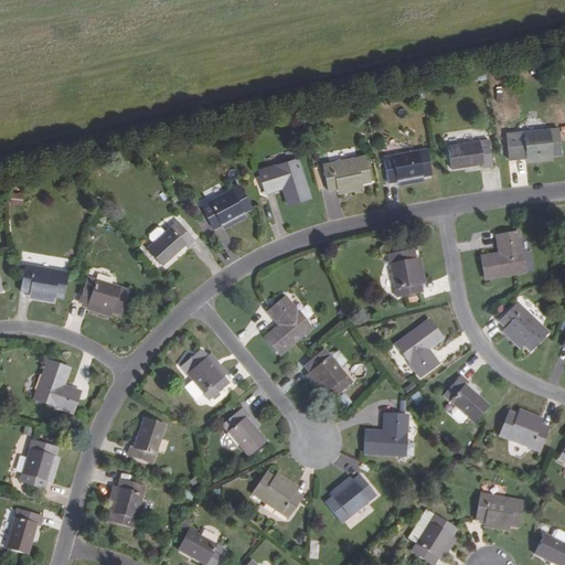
[(507,135),(509,160),(525,158),(552,156),(561,155),(558,129),(507,135)]
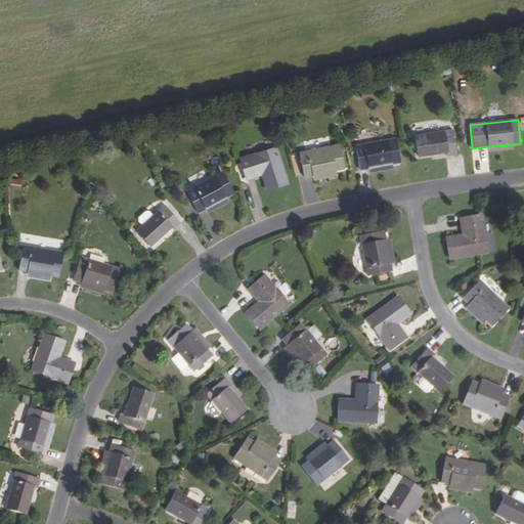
[(455,155),(451,130),(416,136),(419,157),(446,153),(447,156),(455,155)]
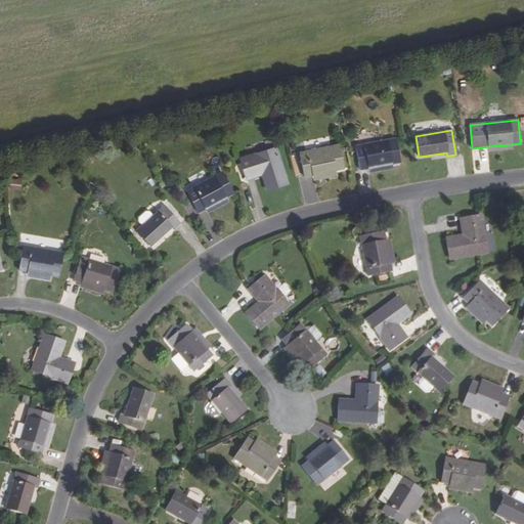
[(356,147),(360,170),(367,169),(391,165),(399,163),(395,139),(356,147)]
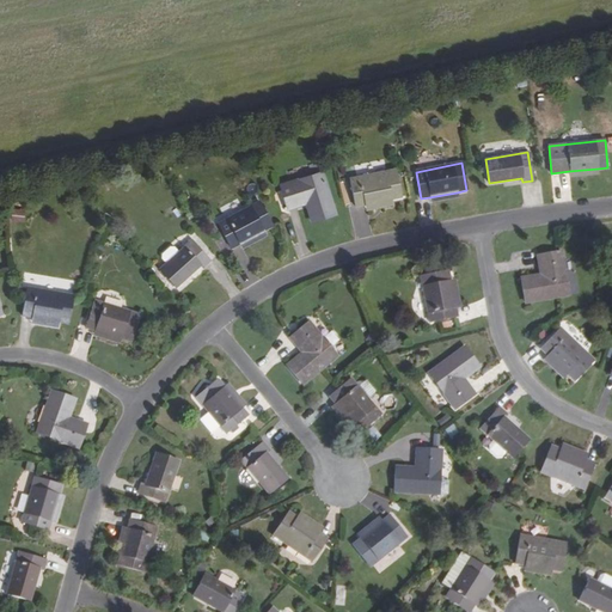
[(350,178),(355,207),(365,204),(391,200),(401,197),(395,170),(350,178)]
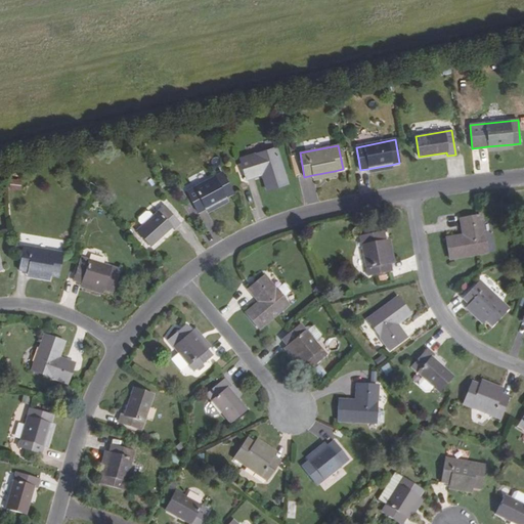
[(266,189),(288,183),(276,148),(255,156),(254,154),(239,159),(247,179),(261,174),(266,189)]
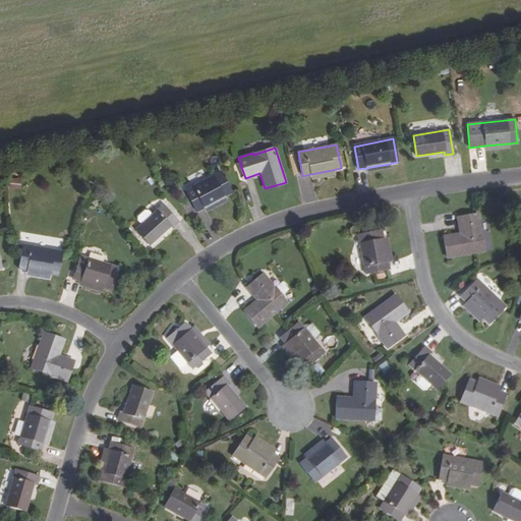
[(390,169),(389,164),(365,168),(366,173),(390,169)]
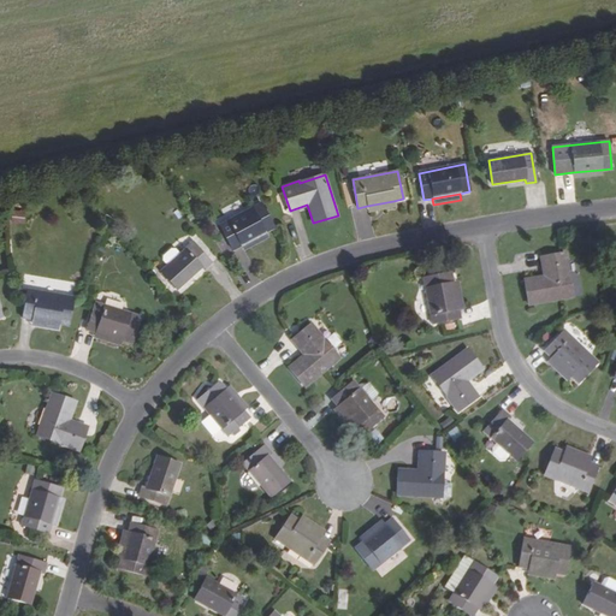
[(396,207),(394,201),(367,206),(368,212),(396,207)]
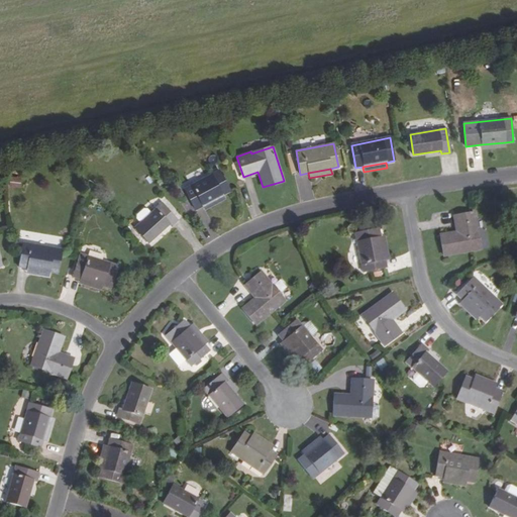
[(195,209),(202,206),(223,194),(230,191),(218,171),(184,189),(195,209)]
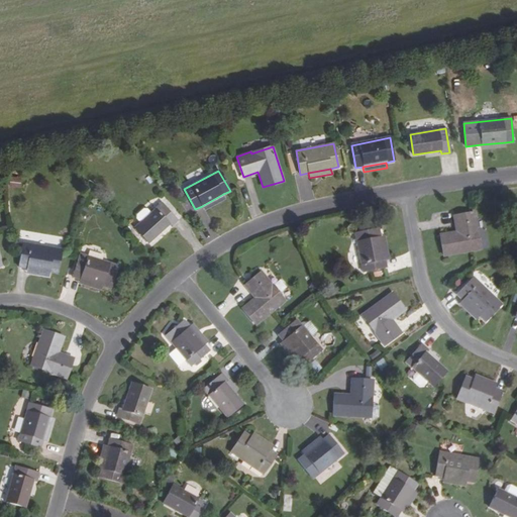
[(9,177),(9,187),(20,188),(21,177),(9,177)]
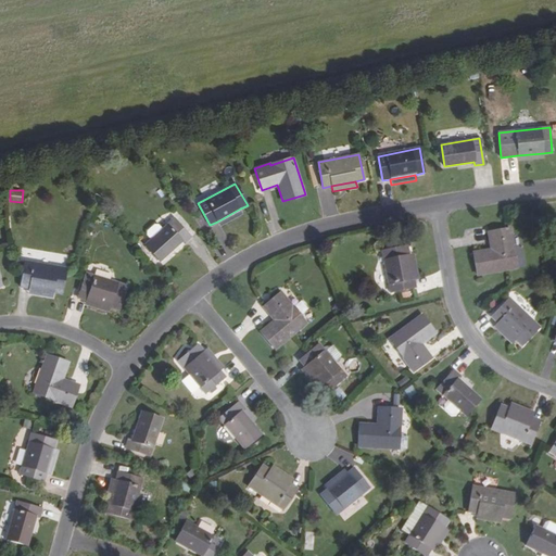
[(242,213),(240,209),(217,222),(219,226),(242,213)]
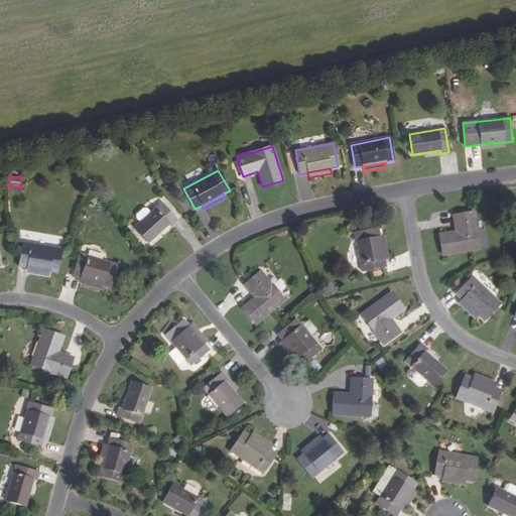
[(171,226),(177,221),(161,203),(134,227),(148,242),(169,224),(171,226)]
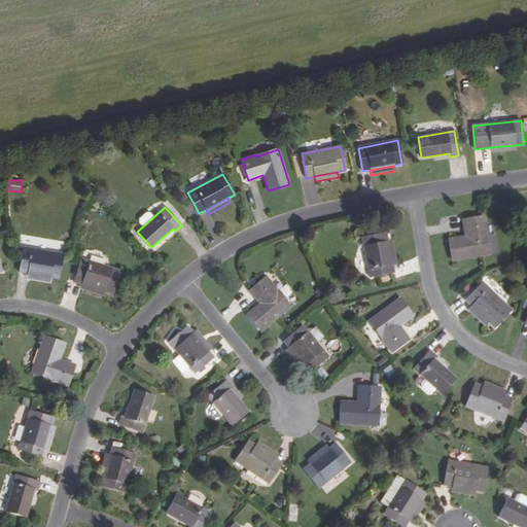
[(148,210),(137,219),(142,224),(152,216),(148,210)]
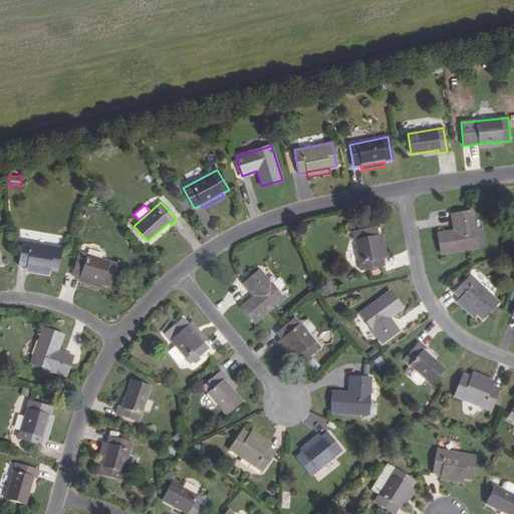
[(438,234),(442,254),(477,248),(472,213),(451,216),(454,231),(438,234)]
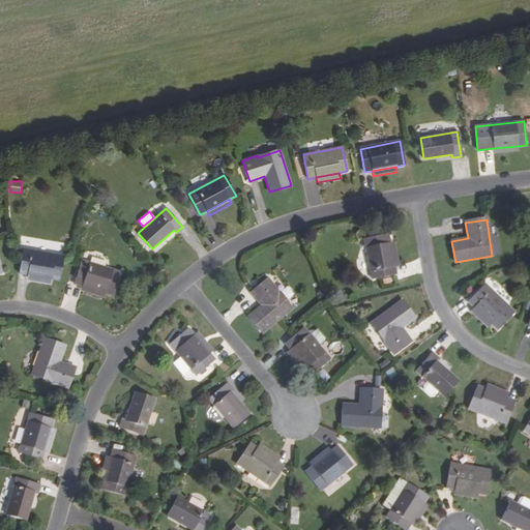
[(372,280),(395,274),(394,267),(389,243),(387,235),(364,240),(372,280)]
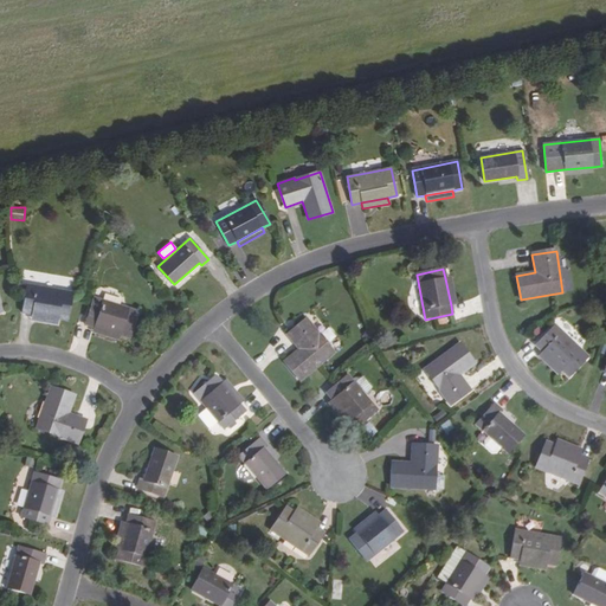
[(456,304),(451,277),(445,278),(451,305),(456,304)]
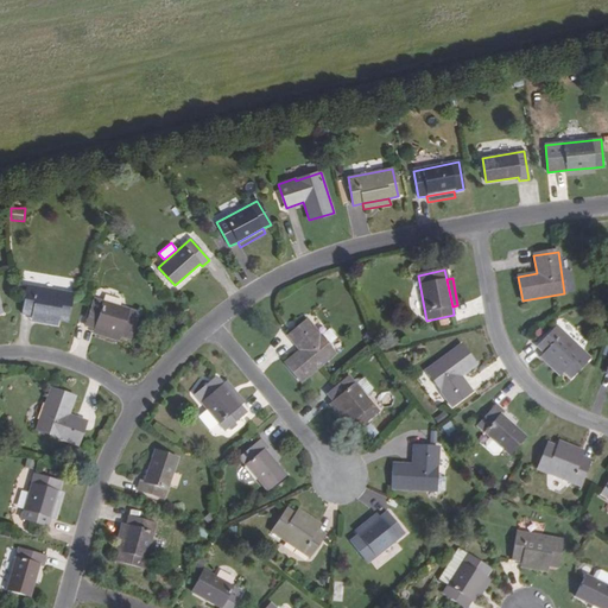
[(27,286),(23,315),(32,316),(58,321),(68,322),(71,295),(27,286)]
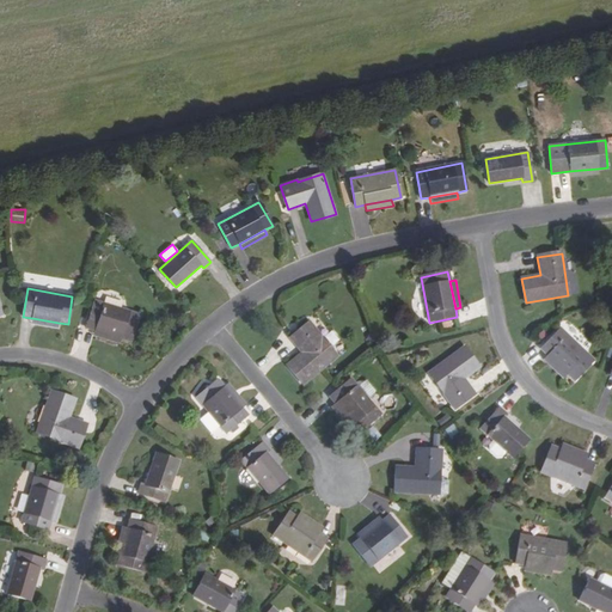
[(86,329),(95,331),(121,340),(129,342),(139,316),(95,301),(86,329)]
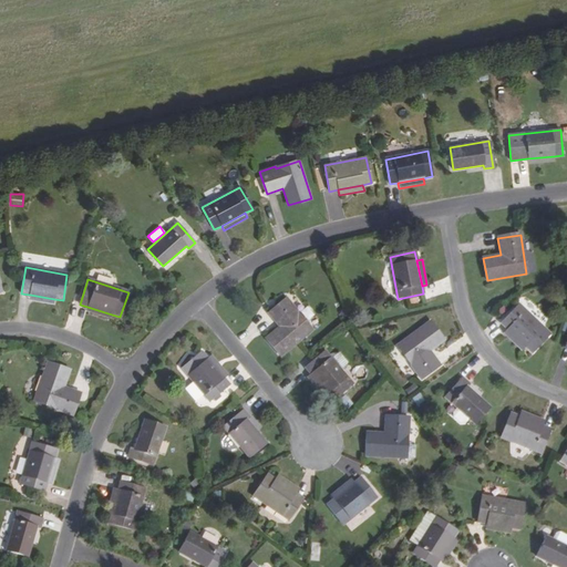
[(53,305),(54,299),(30,295),(29,301),(53,305)]
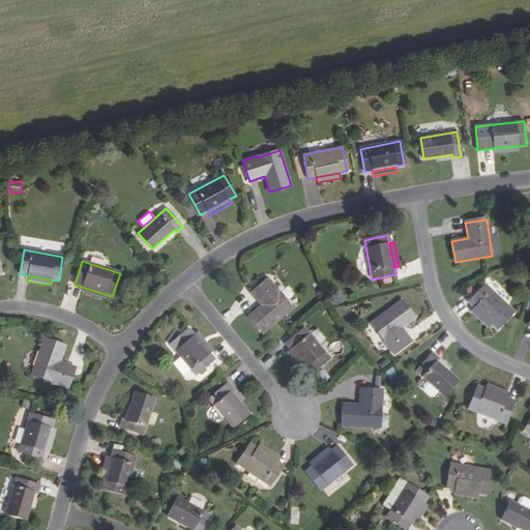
[(262,332),(291,308),(267,280),(251,293),(261,305),(248,317),(262,332)]
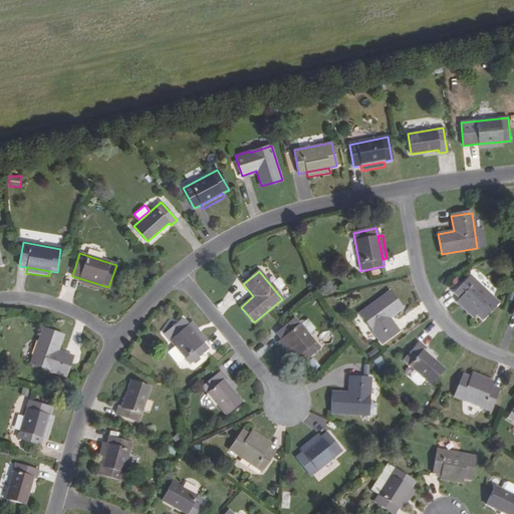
[(141,281),(144,285),(150,280),(146,276),(141,281)]
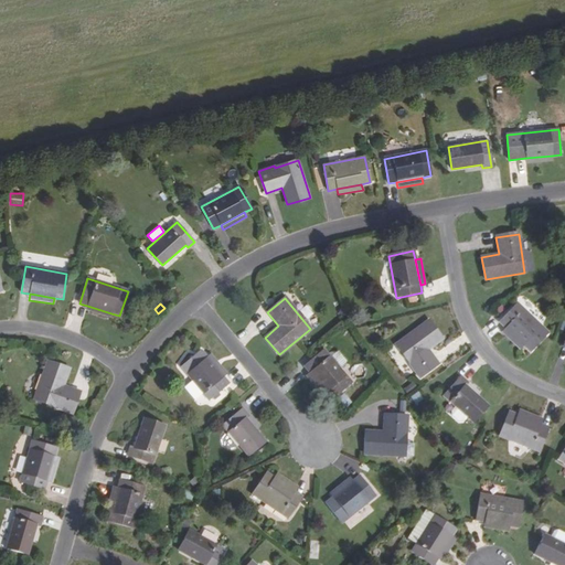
[(499,322),(505,328),(524,345),(530,351),(547,332),(518,304),(499,322)]
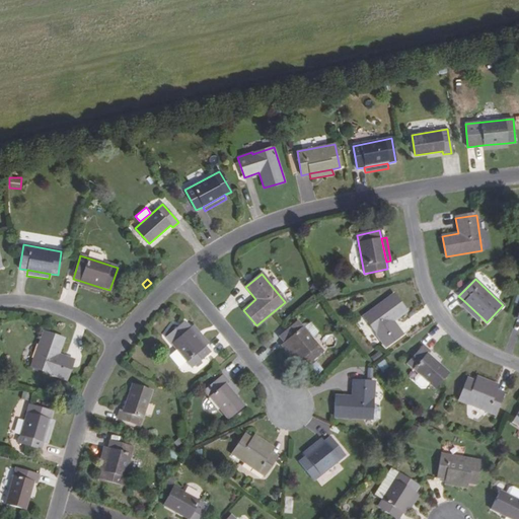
[(101,292),(102,288),(80,281),(79,286),(101,292)]
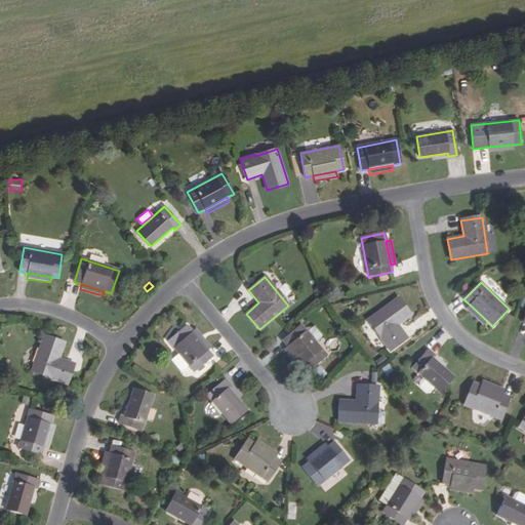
[(410,315),(398,298),(367,320),(390,351),(407,337),(398,325),(410,315)]
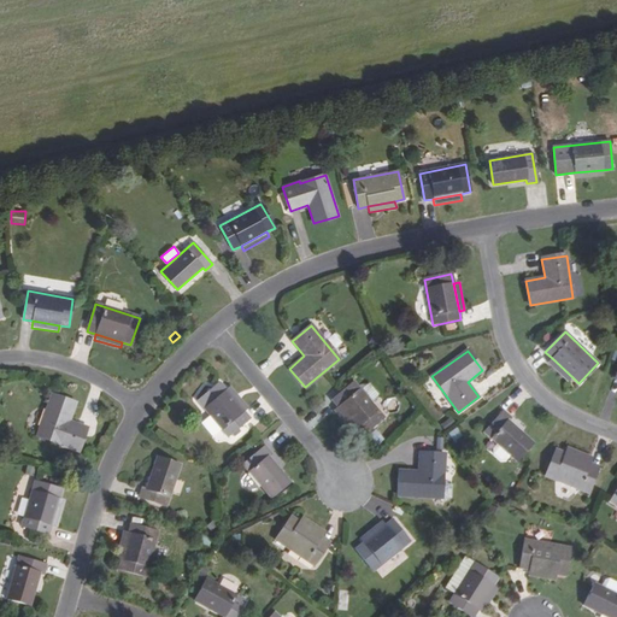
[(568,382),(573,377),(552,358),(547,364),(568,382)]
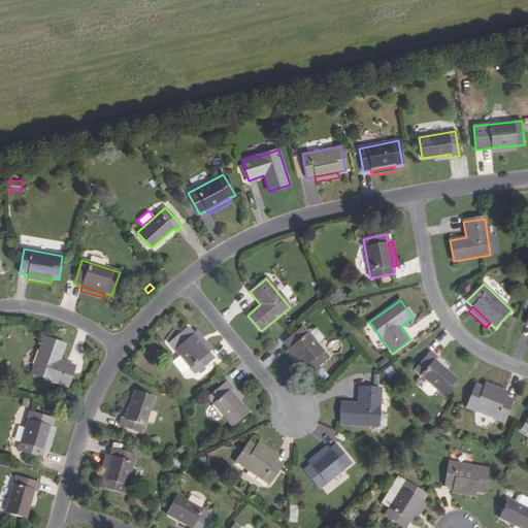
[(285,342),(289,349),(304,367),(309,373),(328,358),(303,327),(285,342)]
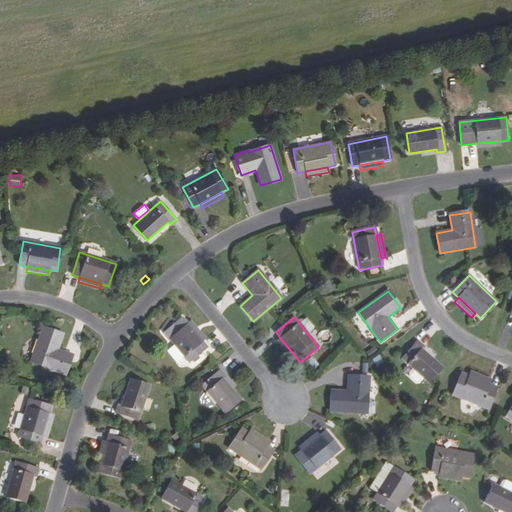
[(189,362),(207,348),(202,342),(187,323),(182,318),(164,333),(189,362)]
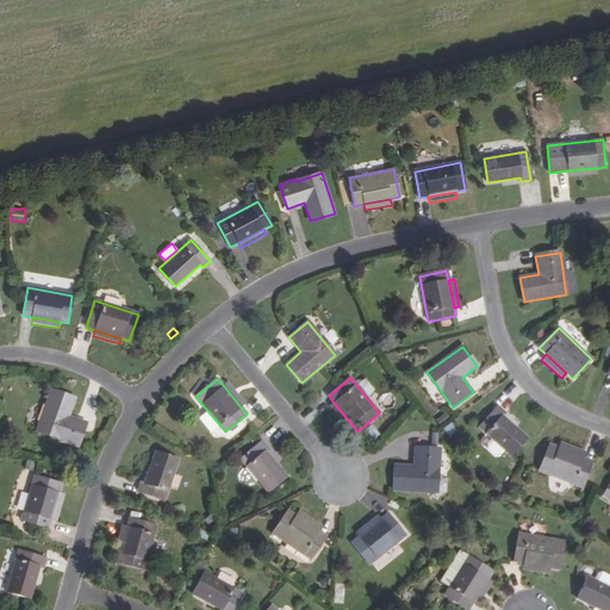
[(228,381),(223,385),(241,408),(246,404),(228,381)]
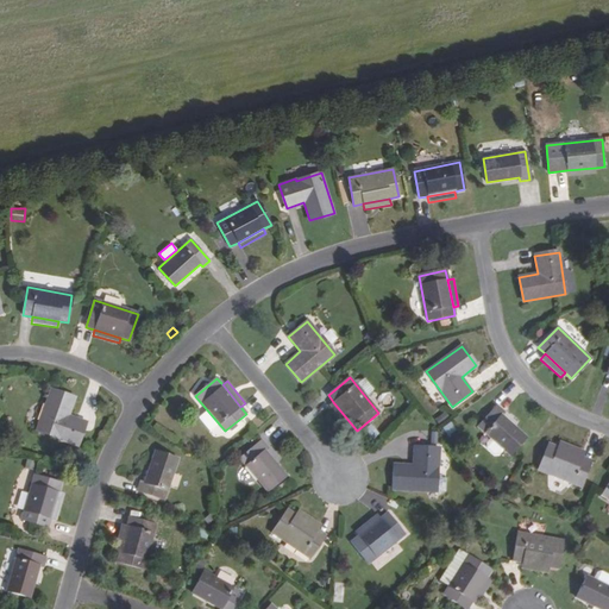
[(74,399),(51,390),(37,431),(60,439),(60,440),(77,446),(86,422),(67,416),(74,399)]
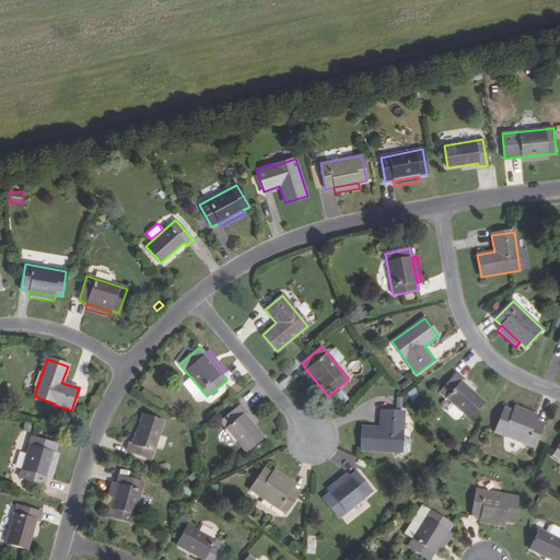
[(318,393),(323,389),(306,370),(302,373),(318,393)]
